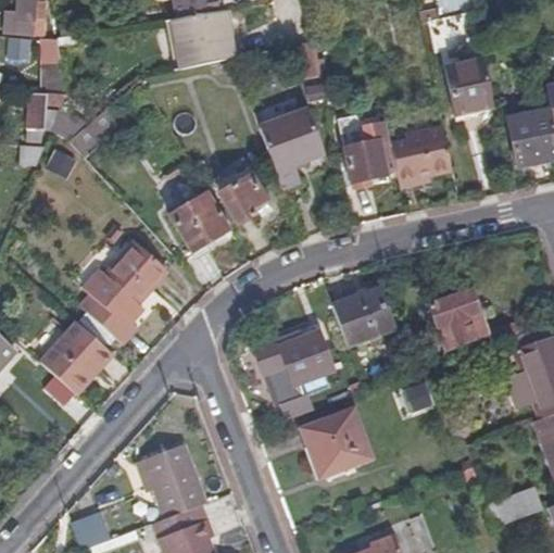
[(12,11),(11,35),(29,36),(32,0),(13,0),(12,11)]
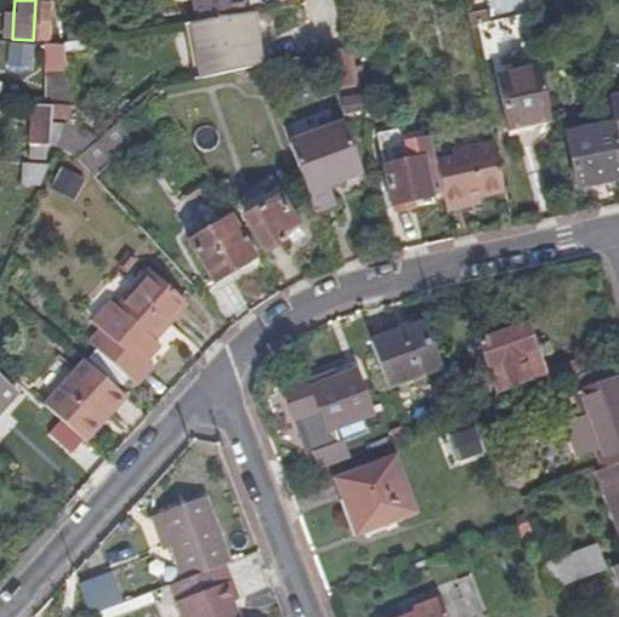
[(191,0),(194,21),(242,13),(239,0),(191,0)]
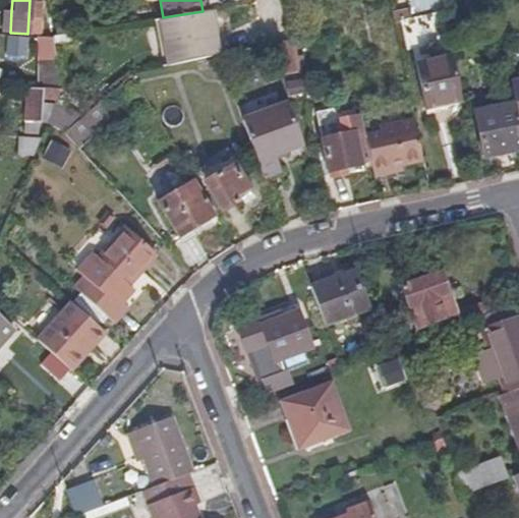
[(410,8),(392,12),(394,21),(443,10),(441,0),(408,0),(410,8)]
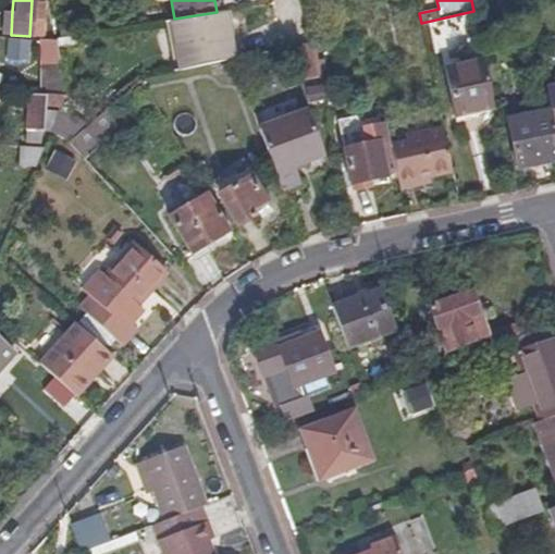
[(9,35),(11,35),(12,11),(0,10),(0,28),(9,29),(9,35)]
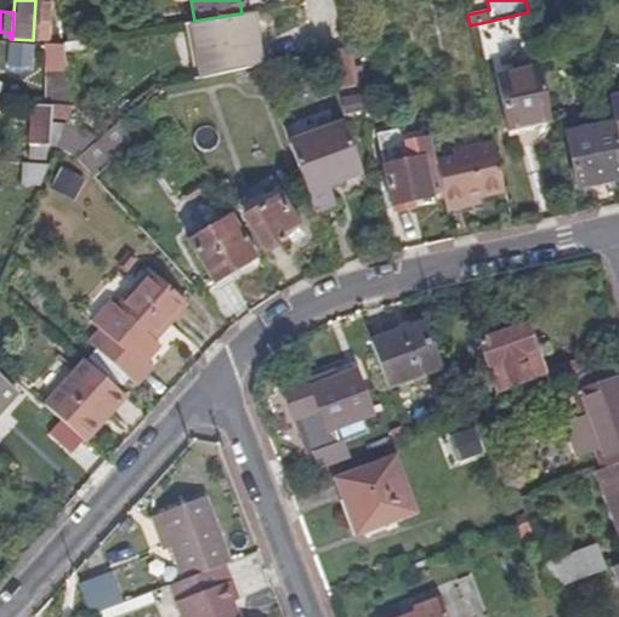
[(248,12),(242,13),(194,21),(188,22),(198,80),(256,67),(248,12)]
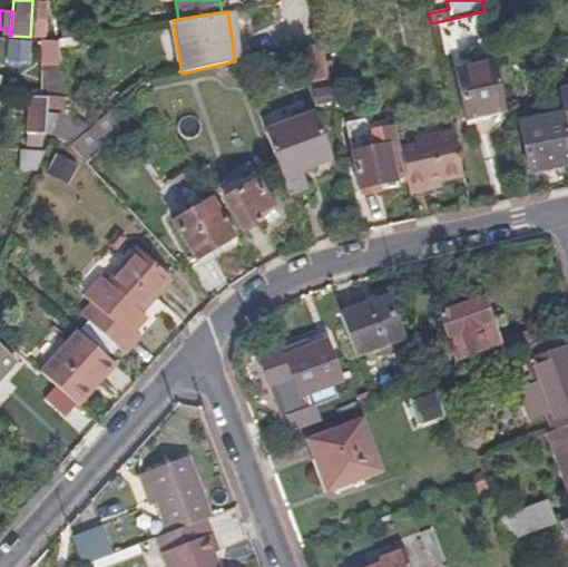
[(322,44),(303,47),(310,81),(330,78),(322,44)]
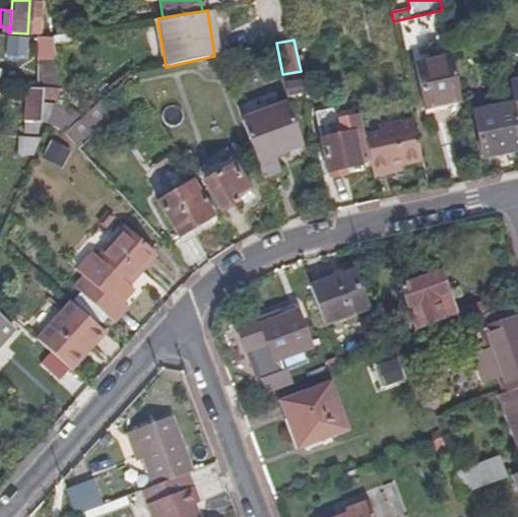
[(427,108),(463,100),(452,53),(416,62),(427,108)]
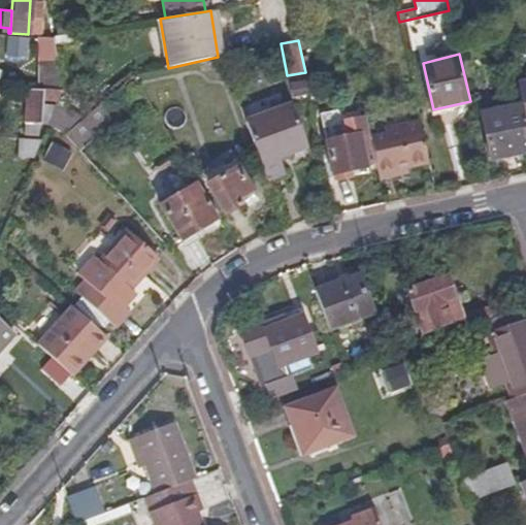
[(218,57),(199,62),(201,72),(223,67),(221,57),(218,57)]
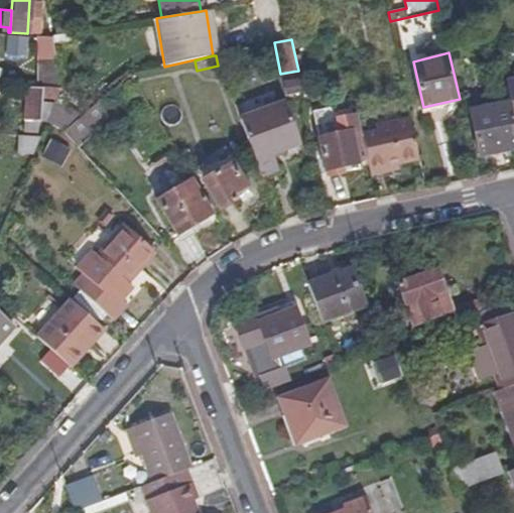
[(36,87),(57,89),(52,56),(36,57),(36,87)]
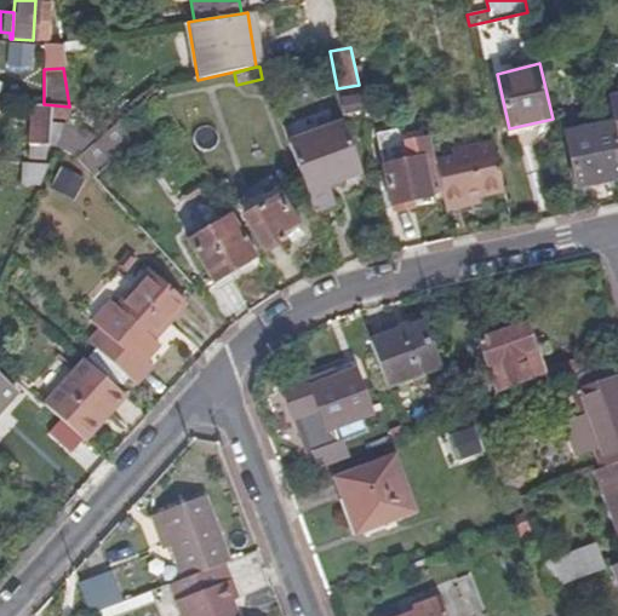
[(362,111),(359,93),(341,98),(345,116),(362,111)]
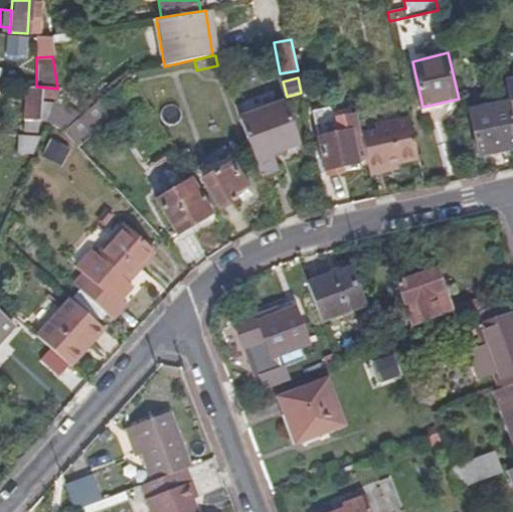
[(54,98),(57,89),(36,87),(24,87),(21,132),(36,134),(37,124),(44,123),(46,120),(51,108),(38,107),(40,97),(54,98)]
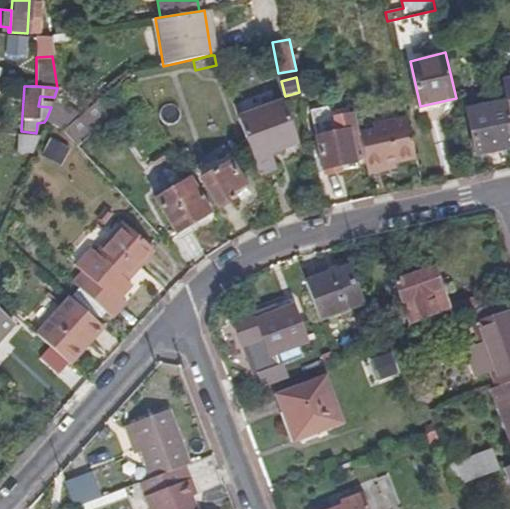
[(82,114),(61,133),(74,147),(91,132),(93,134),(116,112),(101,96),(82,114)]
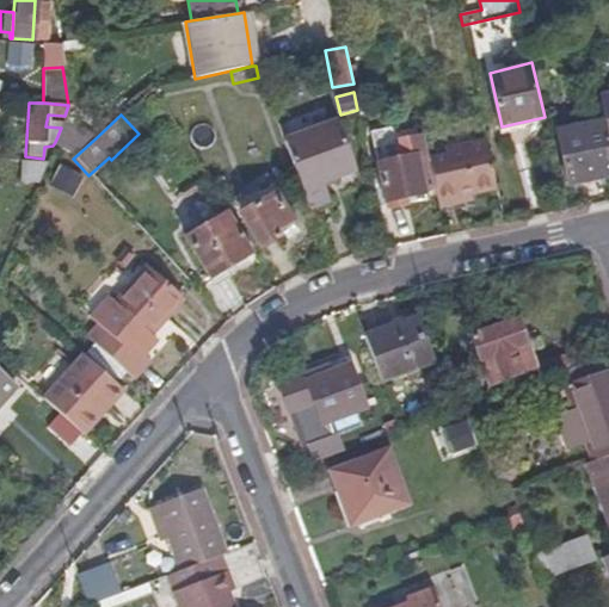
[(55,142),(73,159),(98,136),(65,116),(61,128),(55,142)]
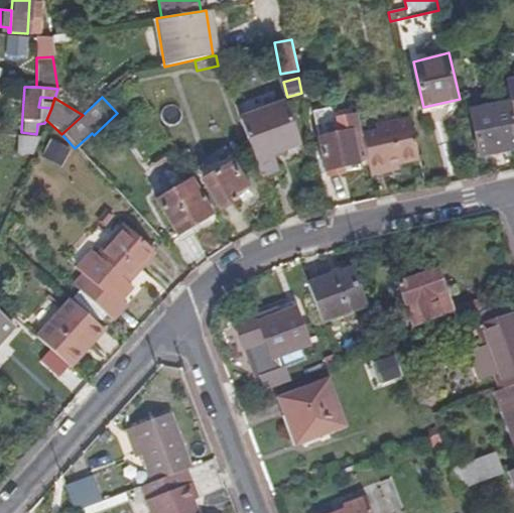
[(483,152),(513,145),(513,109),(511,100),(473,108),(483,152)]
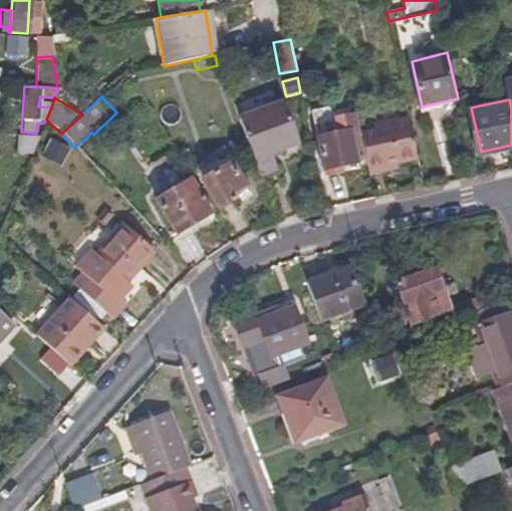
[(359,161),(369,159),(363,129),(358,110),(338,114),(336,104),(312,106),(328,176),(345,172),(344,165),(359,162),(359,161)]
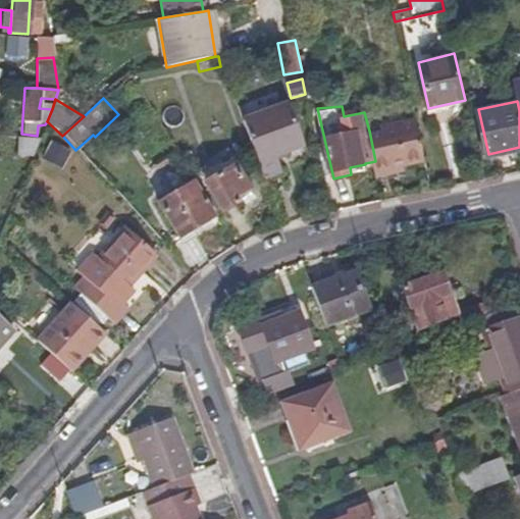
[(247,125),(269,183),(284,176),(278,160),(307,149),(291,108),(247,125)]
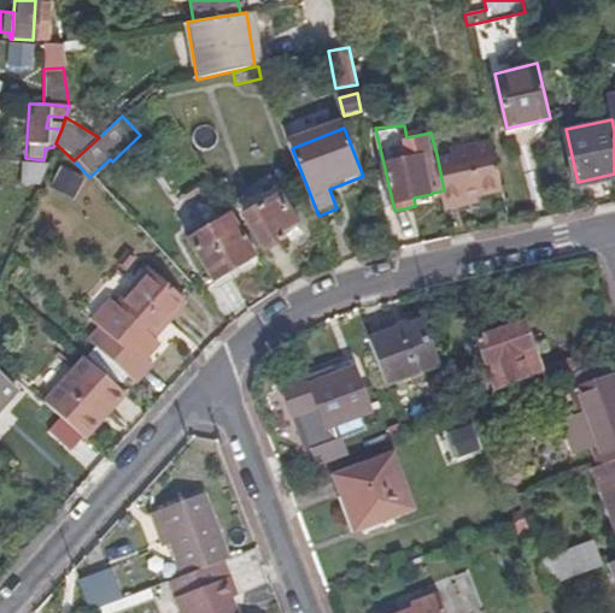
[(444,190),(447,207),(467,204),(464,196),(479,193),(505,188),(495,141),(437,154),(444,190)]
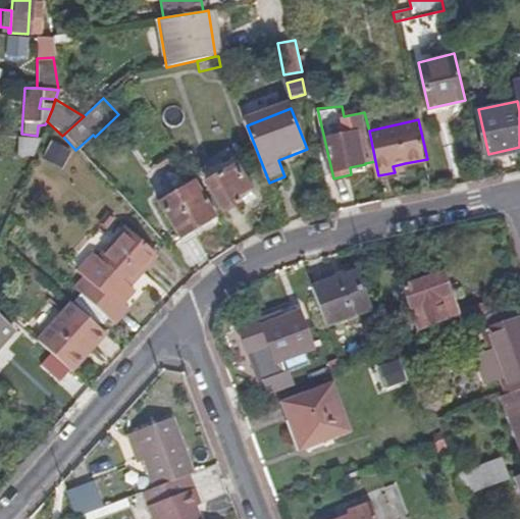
[(63,165),(71,149),(50,138),(42,154),(63,165)]
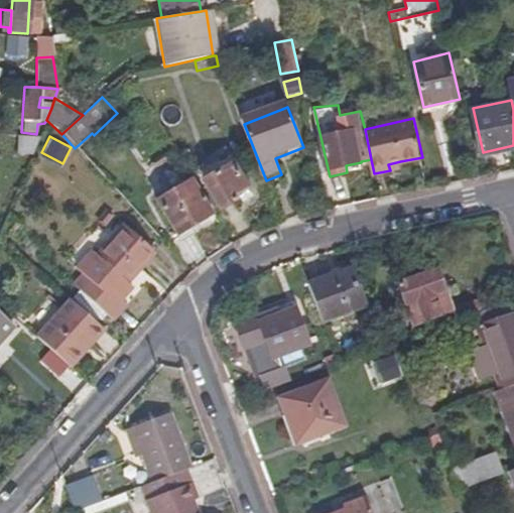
[(39,138),(19,138),(18,154),(32,155),(38,140),(39,138)]
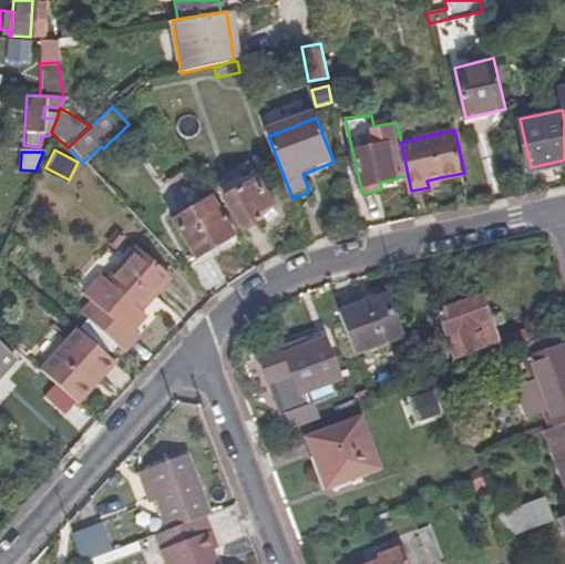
[(224,195),(244,228),(262,218),(257,211),(269,204),(253,177),(245,183),(239,173),(218,186),(224,195)]
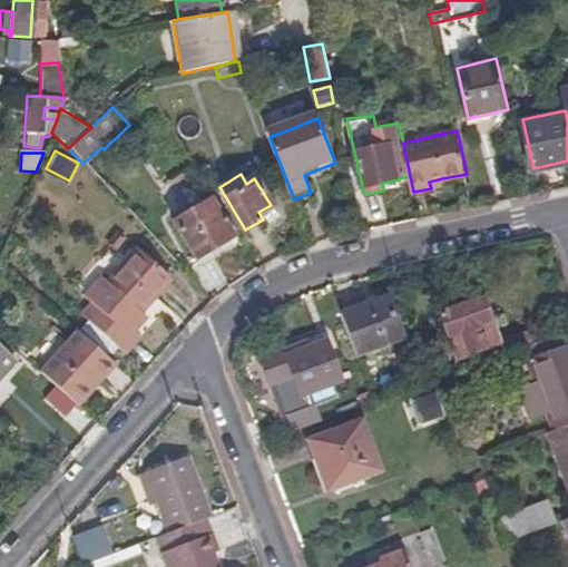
[(429,182),(431,188),(444,185),(442,178),(429,182)]
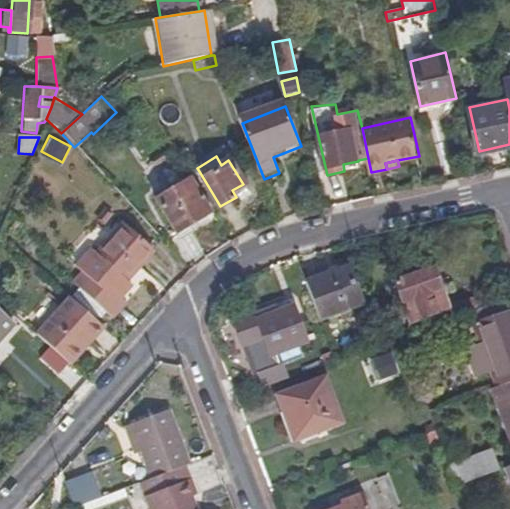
[(194,222),(214,210),(193,175),(158,197),(183,237),(197,229),(194,222)]
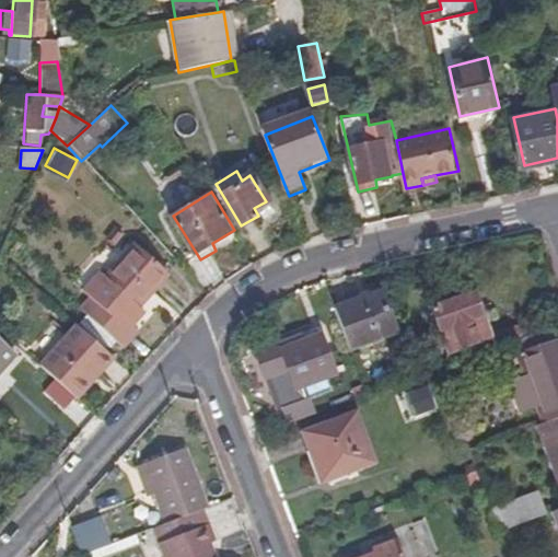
[(132,245),(106,277),(138,302),(163,270),(132,245)]
